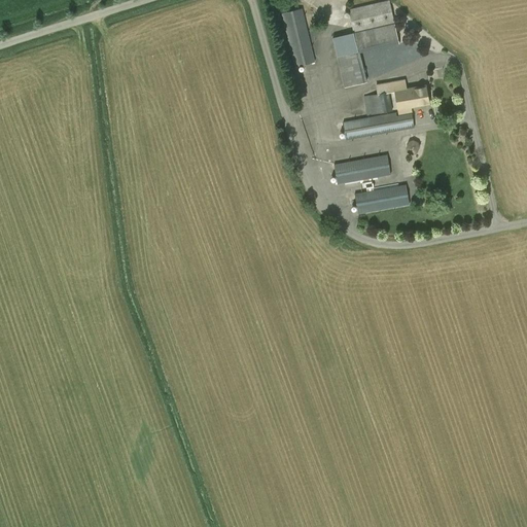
[(387,0),(348,9),(353,32),(332,37),(345,86),(366,81),(359,51),(399,42),(389,0),(387,0)]
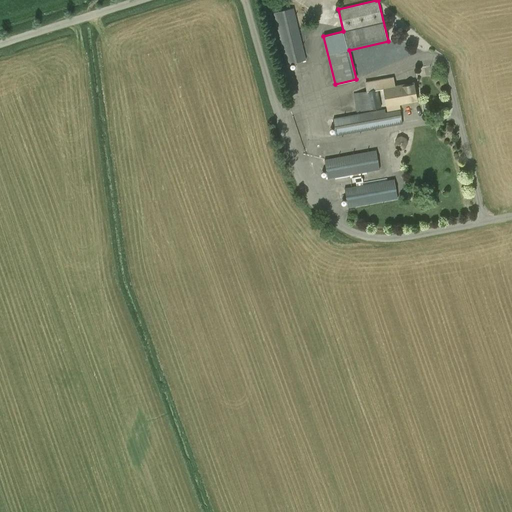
[(293,7),(274,13),(286,65),(306,60),(293,7)]
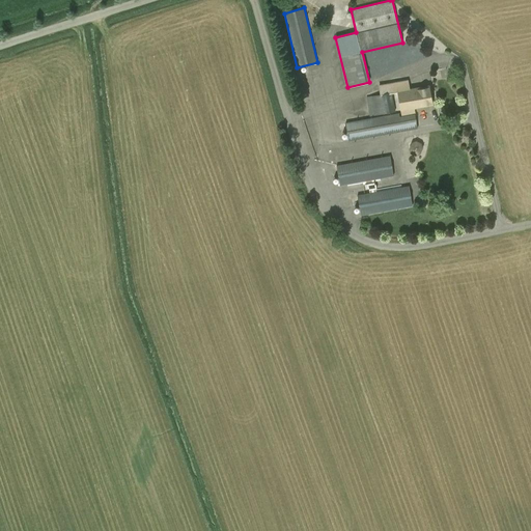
[(380,85),(381,93),(382,94),(366,96),(369,116),(395,112),(392,91),(398,90),(402,115),(415,113),(414,108),(432,105),(429,86),(410,89),(408,81),(380,85)]
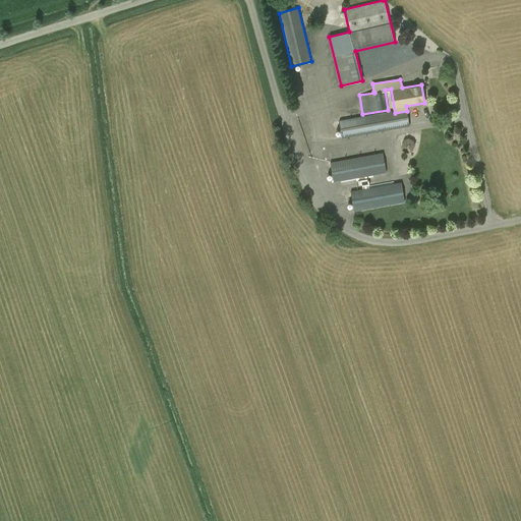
[(410,125),(407,111),(393,114),(391,111),(340,120),(343,137),(410,125)]
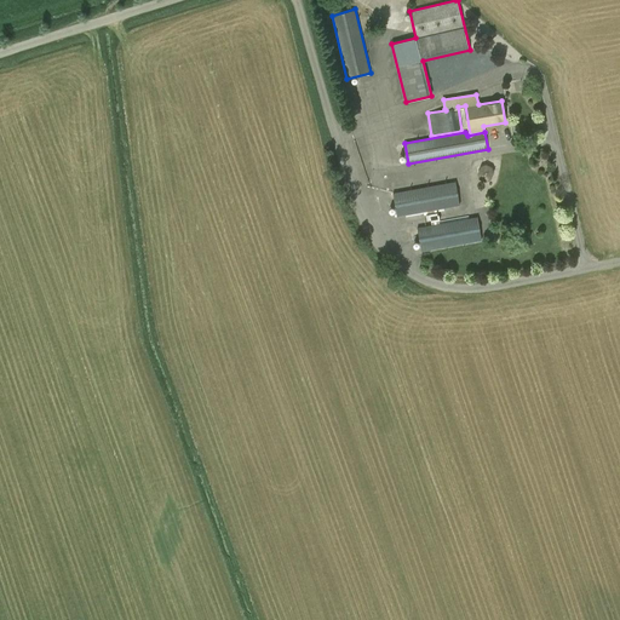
[(460,205),(455,182),(394,193),(397,217),(460,205)]
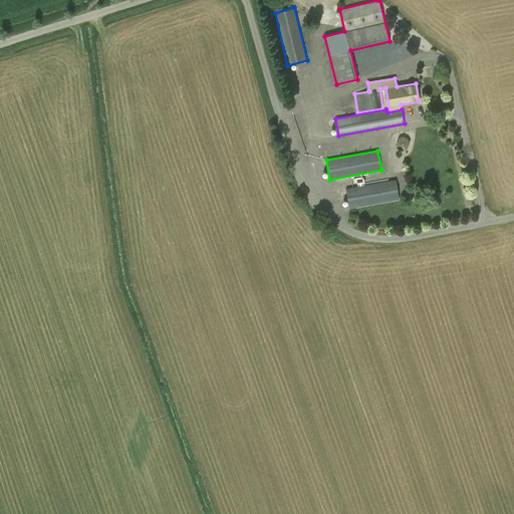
[(400,200),(396,180),(346,189),(349,208),(400,200)]
